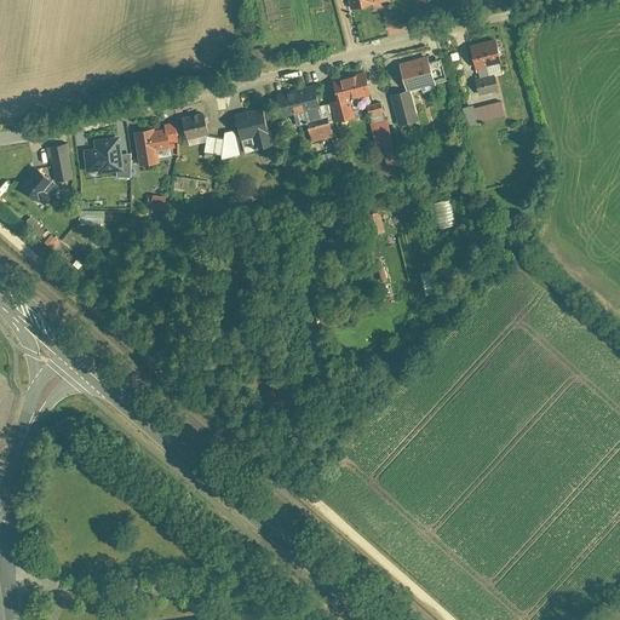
[(263,46),(247,47),(248,63),(264,62),(263,46)]
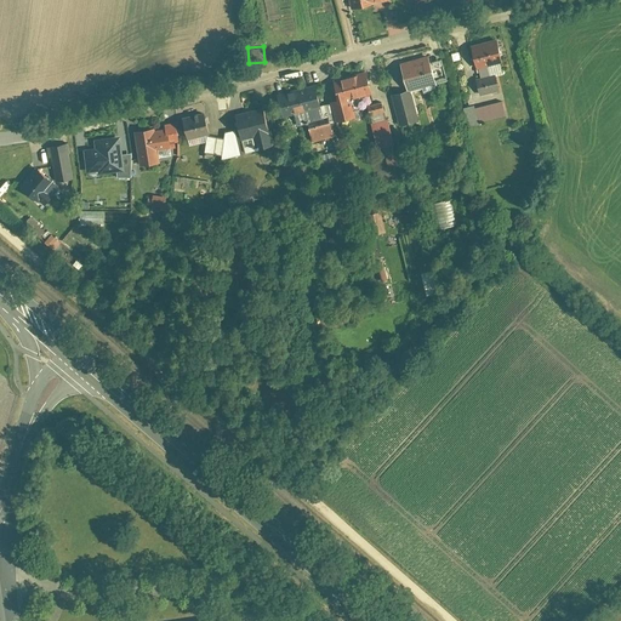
[(473,58),(478,80),(503,74),(499,52),(473,58)]
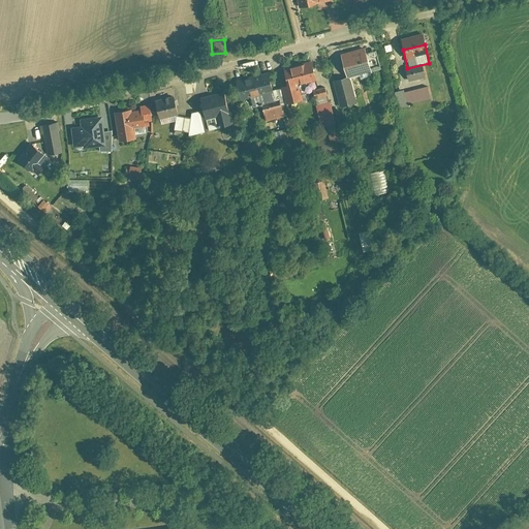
[(341,58),(347,80),(370,72),(364,51),(341,58)]
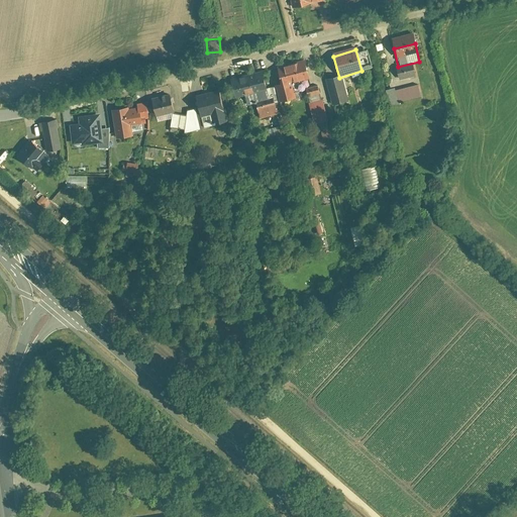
[(304,62),(279,69),(284,85),(276,87),(280,104),(296,99),(292,85),(309,80),(304,62)]
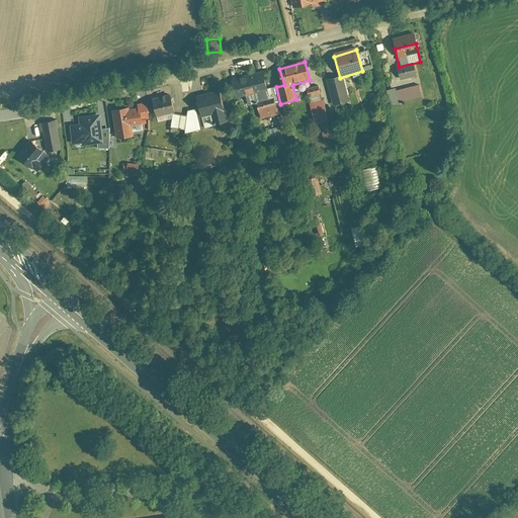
[(398,73),(401,83),(420,78),(416,67),(398,73)]
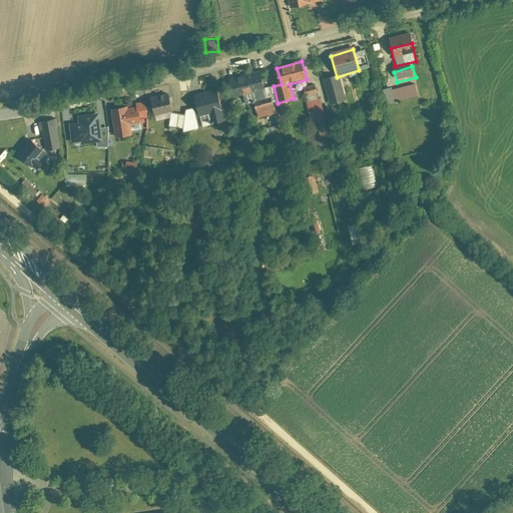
[(260,72),(229,80),(234,98),(264,91),(260,72)]
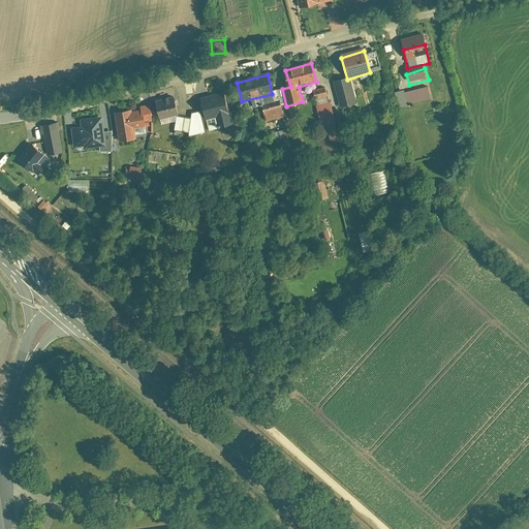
[(349,81),(336,84),(342,109),(355,104),(349,81)]
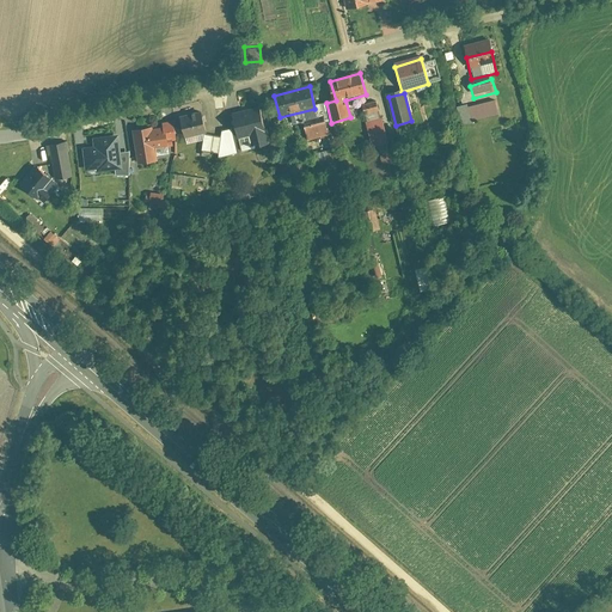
[(467,104),(472,121),(499,115),(495,98),(467,104)]
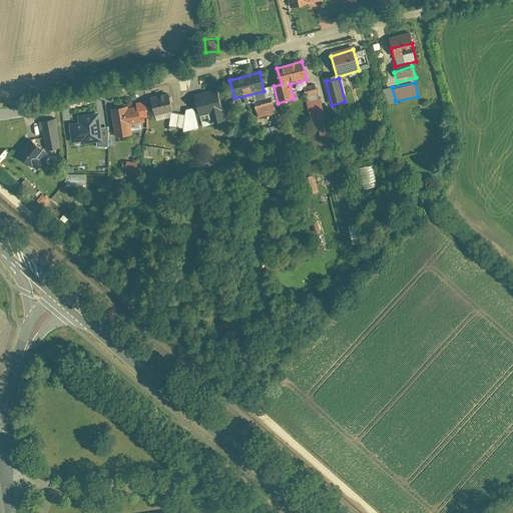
[(305,90),(311,116),(326,112),(320,87),(305,90)]
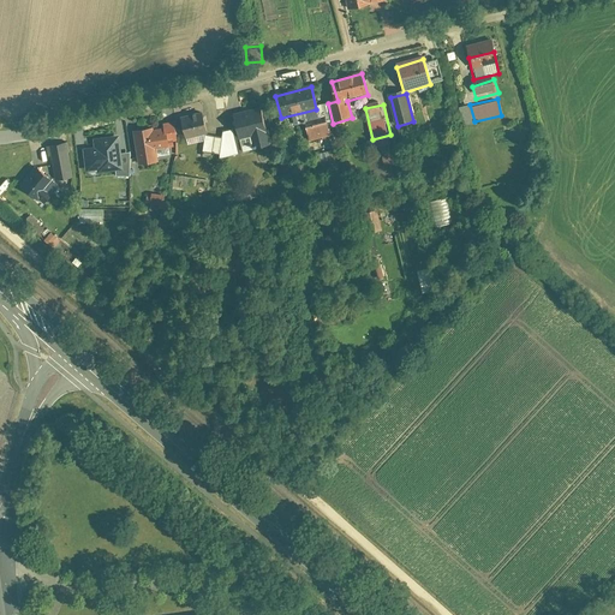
[(261,108),(234,115),(240,139),(252,136),(256,150),(272,147),(261,108)]
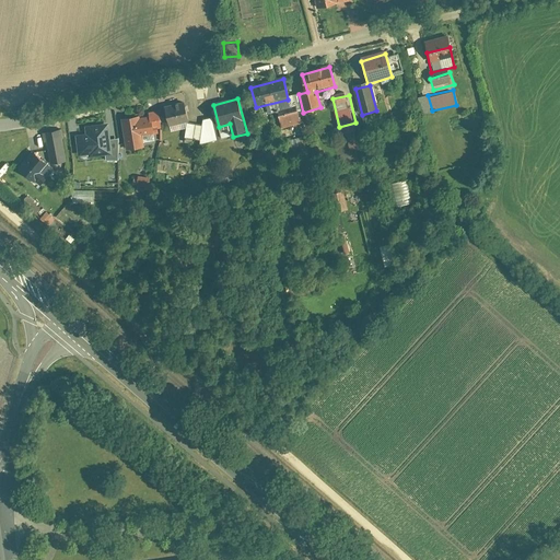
[(185,105),(165,109),(170,127),(189,121),(185,105)]
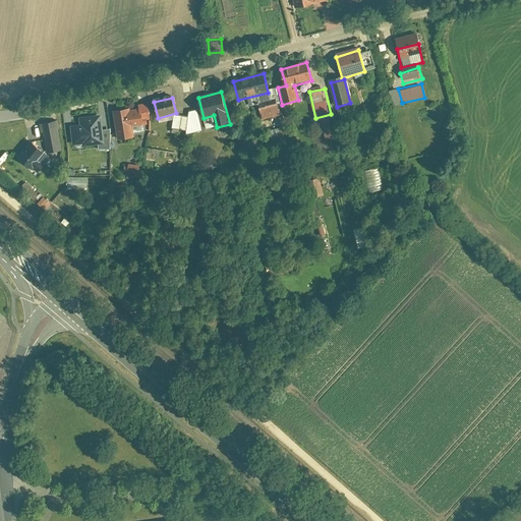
[(113,105),(117,135),(131,133),(131,129),(142,128),(141,121),(149,120),(148,116),(150,116),(148,100),(138,101),(138,104),(129,106),(129,103),(113,105)]
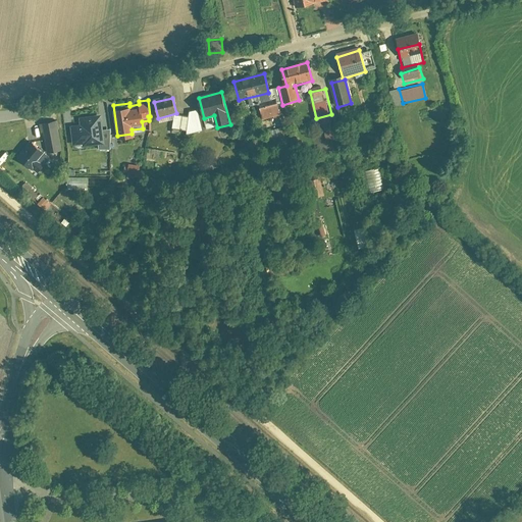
[(259,107),(263,119),(280,114),(276,101),(259,107)]
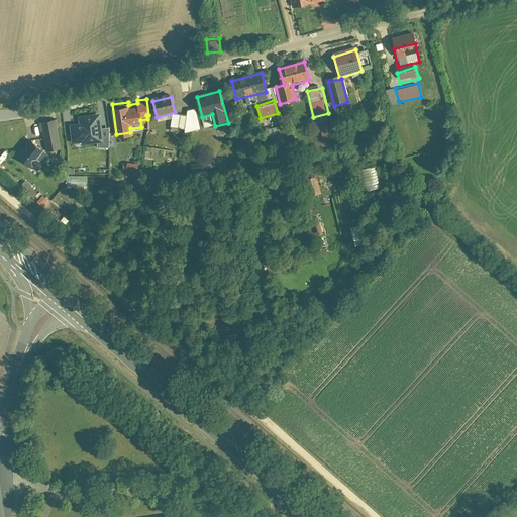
[(185,130),(184,133),(201,131),(196,110),(186,112),(186,117),(185,130)]
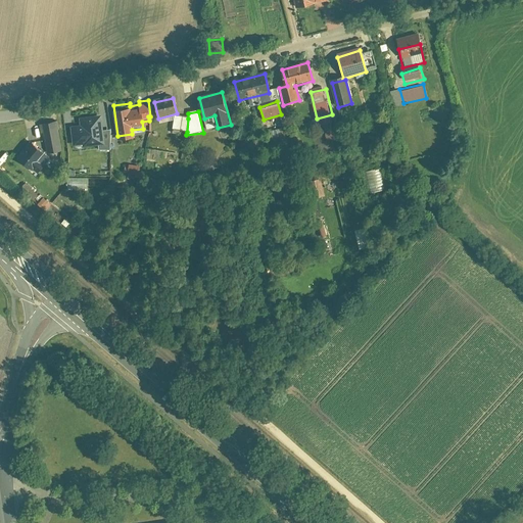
[(103,142),(100,116),(81,119),(82,126),(73,128),(75,139),(84,138),(85,144),(103,142)]
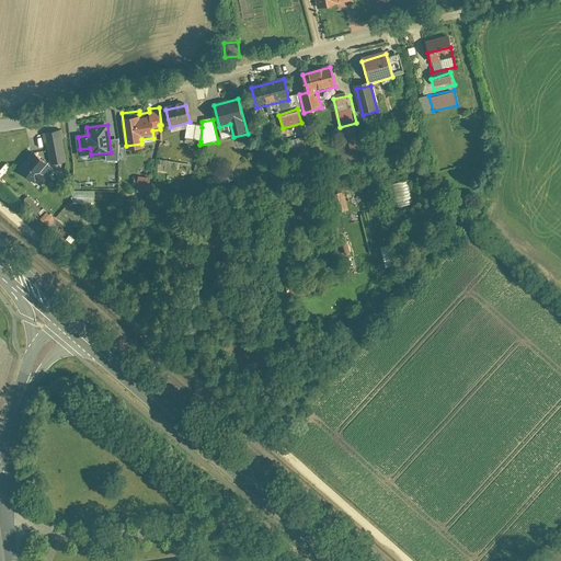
[(202,127),(189,125),(186,138),(201,141),(202,127)]
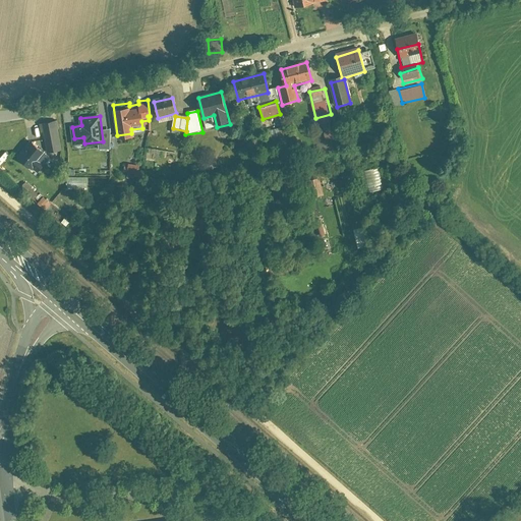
[(316,122),(327,153),(339,150),(329,118),(316,122)]
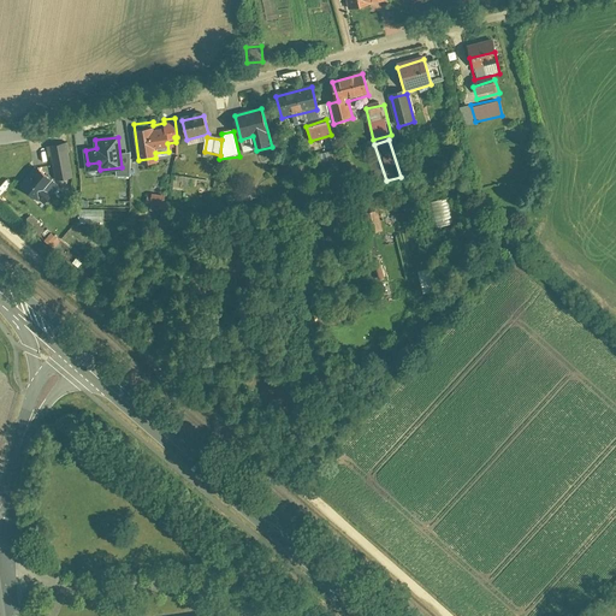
[(49,146),(55,182),(73,178),(67,142),(49,146)]
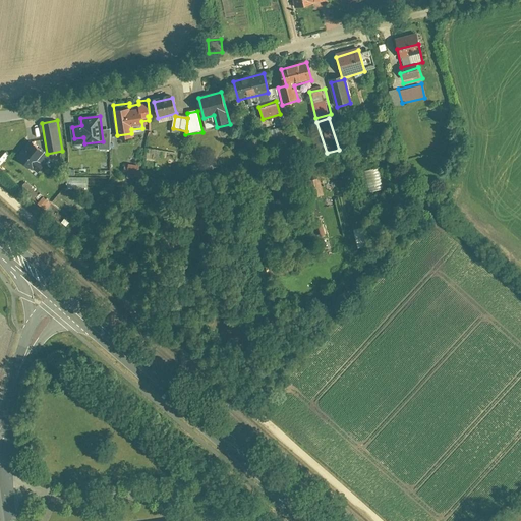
[(36,174),(50,158),(31,142),(16,158),(36,174)]
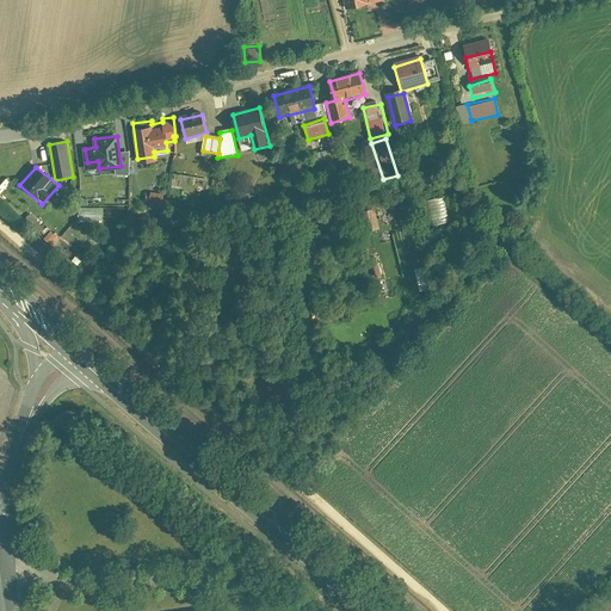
[(146,189),(142,218),(168,222),(170,209),(161,208),(164,191),(146,189)]
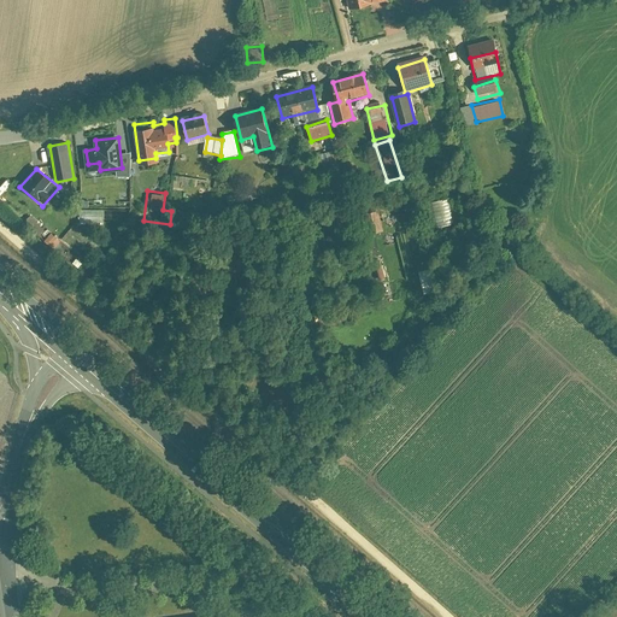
[(453,195),(456,217),(469,216),(466,194),(453,195)]
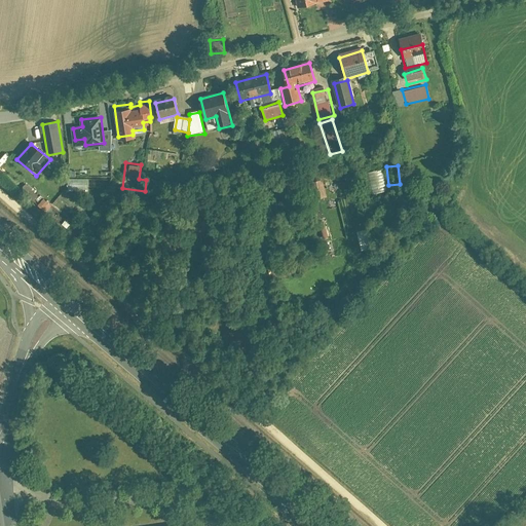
[(367,173),(370,193),(386,191),(383,171),(367,173)]
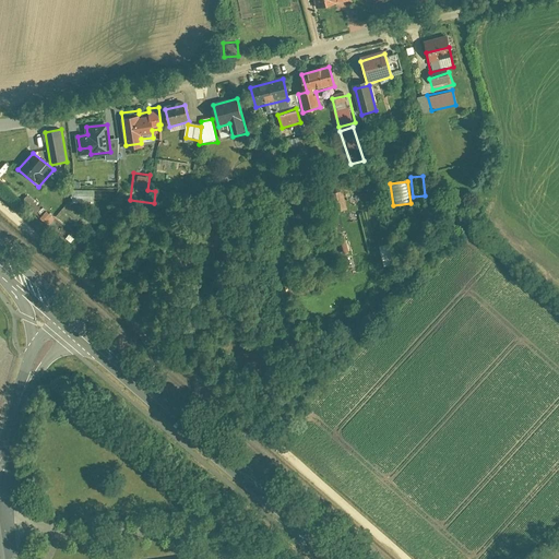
[(331,197),(333,213),(346,211),(344,194),(331,197)]
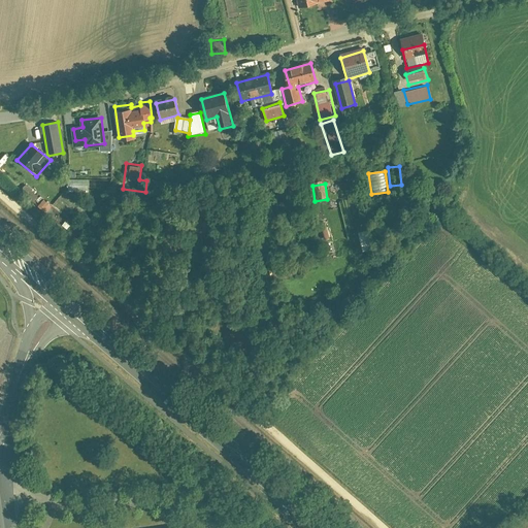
[(260,191),(263,207),(274,205),(271,189),(260,191)]
